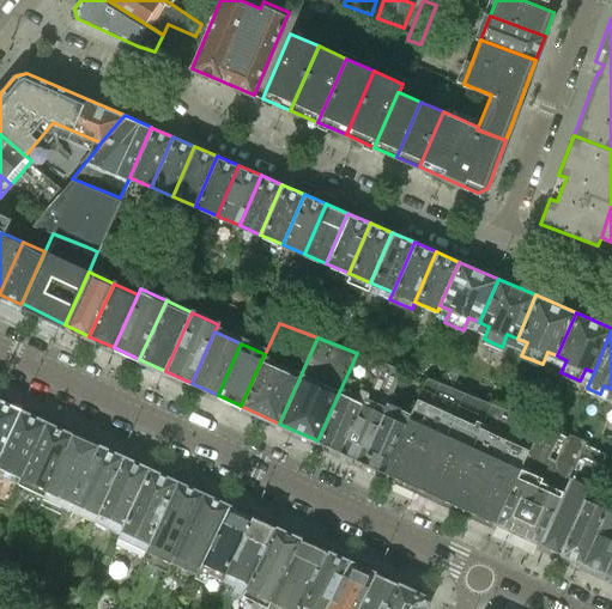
[(368,346),(363,355),(380,361),(388,365),(392,355),(368,346)]
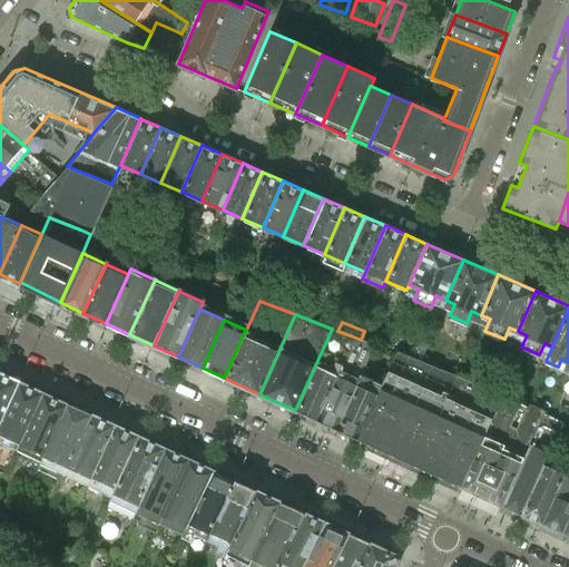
[(315,420),(340,367),(353,336),(337,331),(332,329),(314,368),(295,410),(296,411),(315,420)]
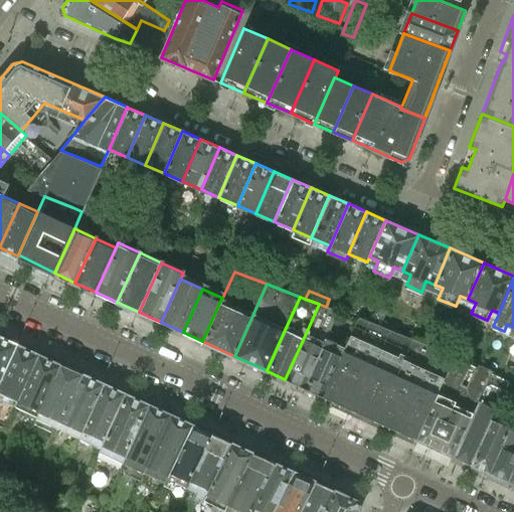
[(345,314),(348,306),(329,299),(326,307),(338,312),(343,314),(345,314)]
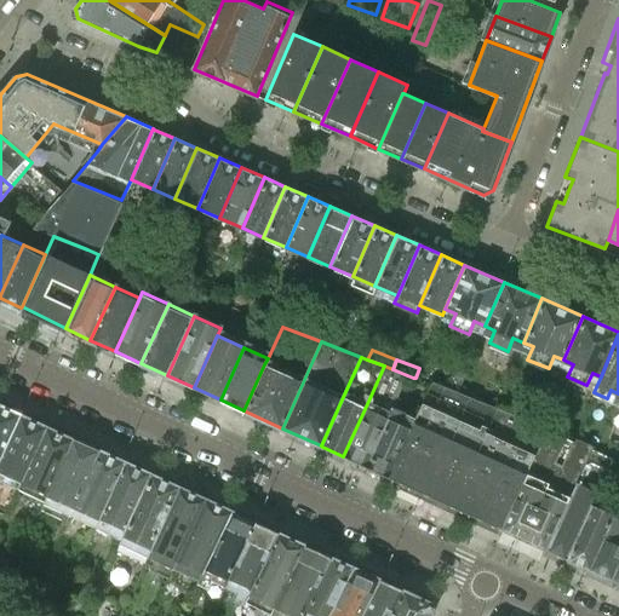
[(366,466),(385,421),(374,416),(384,397),(395,402),(407,375),(393,369),(384,366),(370,398),(343,456),(366,466)]
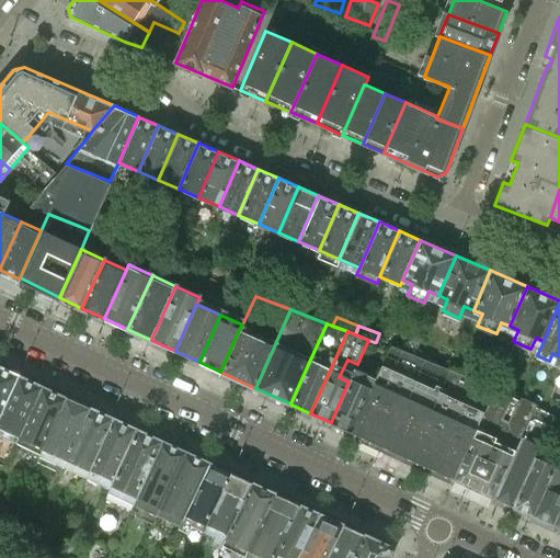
[(454,478),(493,390),(391,343),(374,380),(375,380),(351,432),(454,478)]
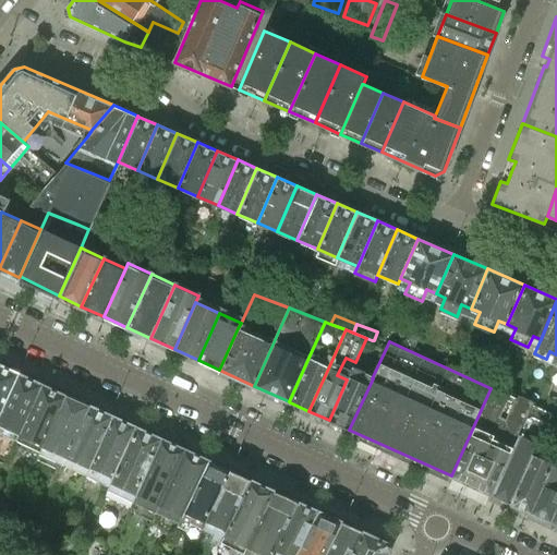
[(0,412),(19,372),(0,363),(0,412)]
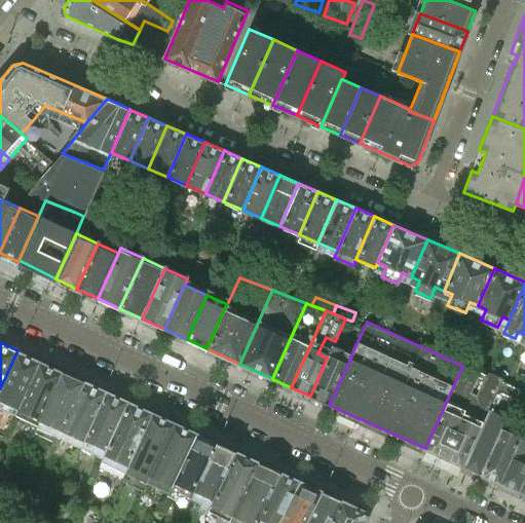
[(0,433),(6,436),(19,409),(40,361),(17,350),(0,388),(0,433)]
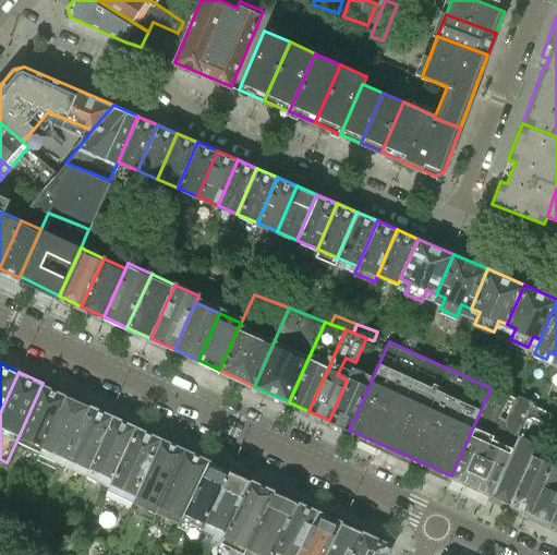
[(347,379),(329,420),(349,429),(349,430),(373,378),(372,378),(362,374),(358,385),(347,379)]
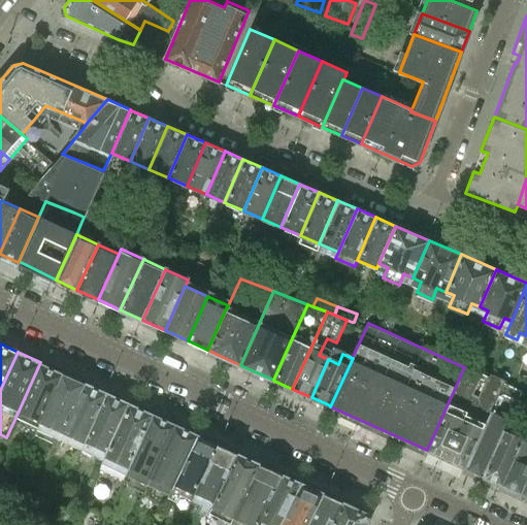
[(63,372),(40,362),(19,411),(40,421),(41,421),(63,372)]
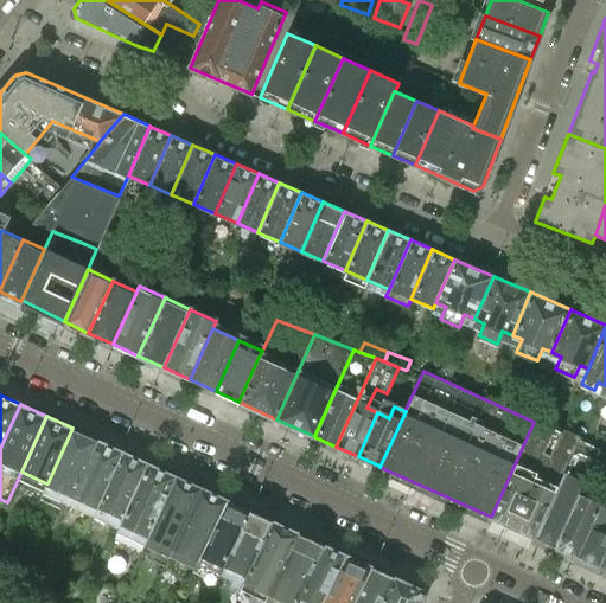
[(554,494),(579,437),(536,418),(534,422),(491,517),(534,537),(554,494)]
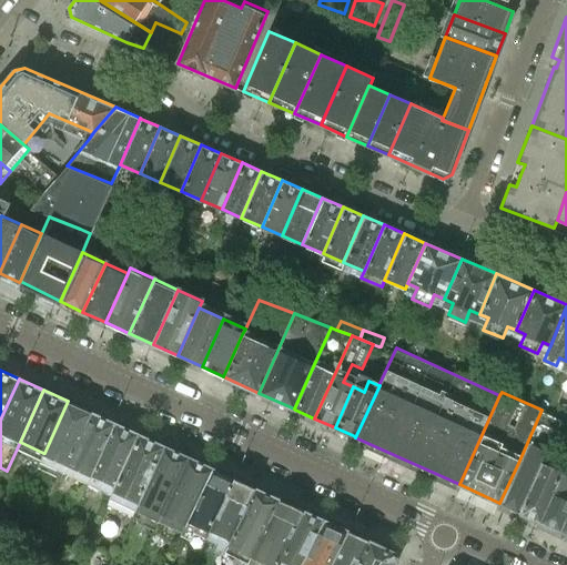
[(66,466),(91,412),(68,401),(44,453),(43,453),(42,456),(39,464),(52,470),(62,474),(64,470),(66,466)]
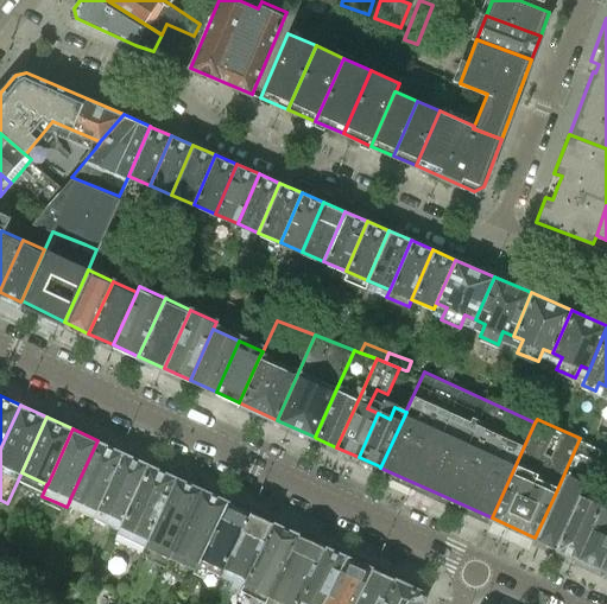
[(601,449),(580,438),(555,495),(535,538),(556,547),(580,495),(601,449)]
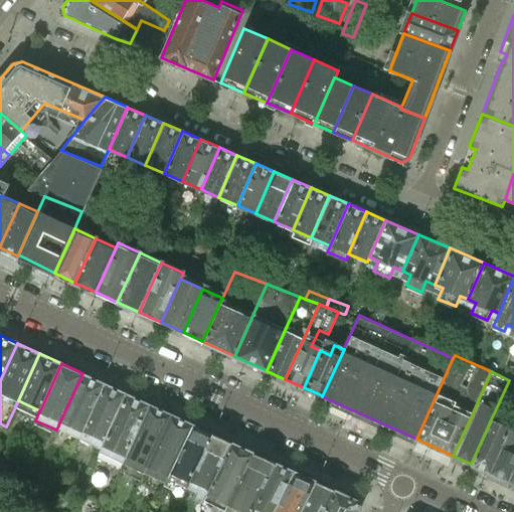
[(79,436),(105,383),(82,373),(59,422),(58,425),(79,436)]
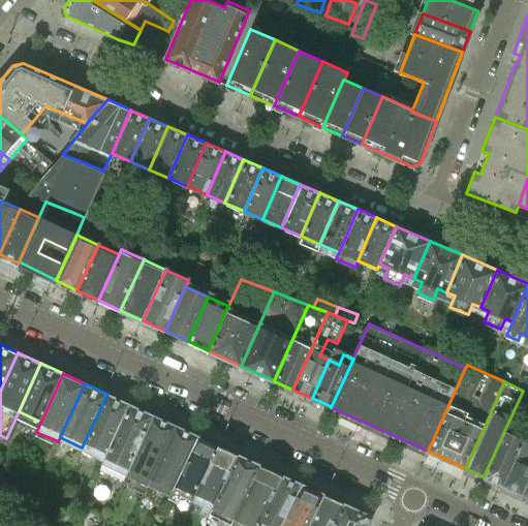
[(104,458),(129,404),(107,394),(82,447),(104,458)]
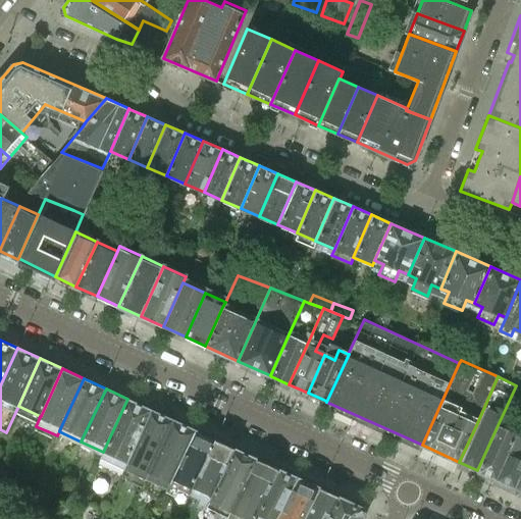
[(124,467),(151,409),(127,399),(103,452),(101,456),(124,467)]
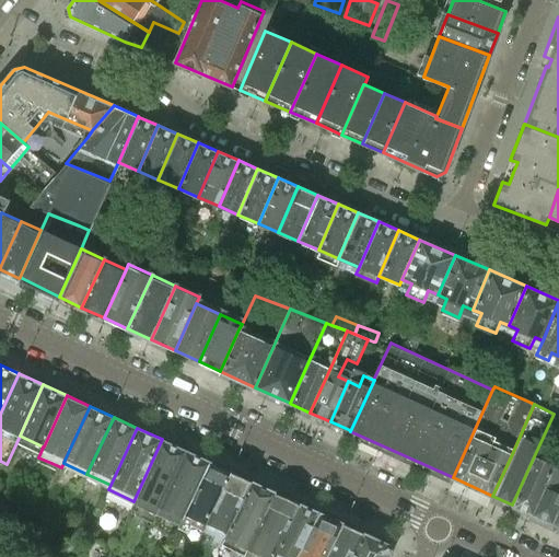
[(158,512),(186,450),(162,439),(134,501),(158,512)]
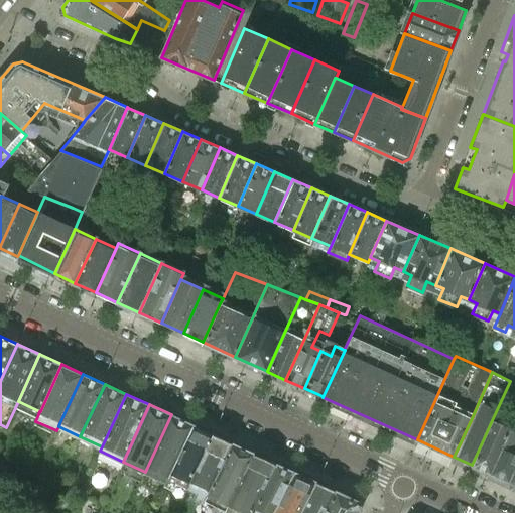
[(167,483),(194,425),(171,414),(145,472),(167,483)]
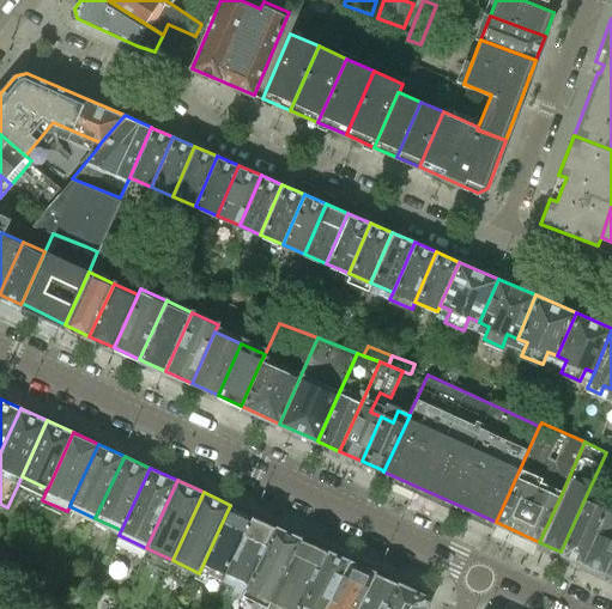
[(585,499),(561,552),(583,562),(611,499),(611,495),(603,492),(597,505),(585,499)]
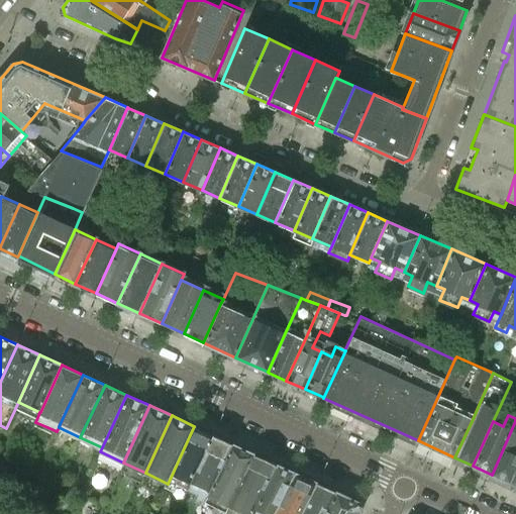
[(508,483),(515,465),(515,421),(492,475),(508,483)]
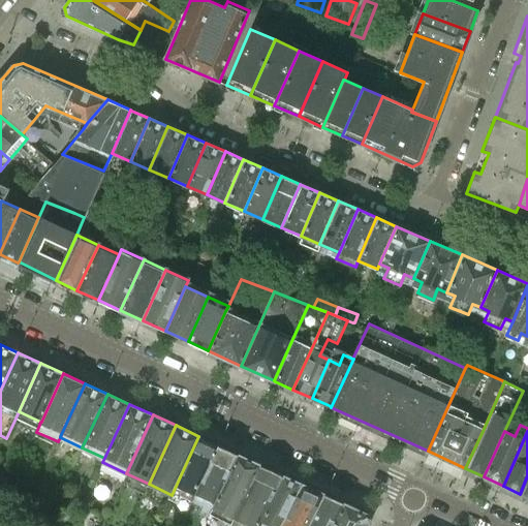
[(195,495),(218,444),(198,436),(172,495),(169,499),(178,503),(188,508),(195,495)]
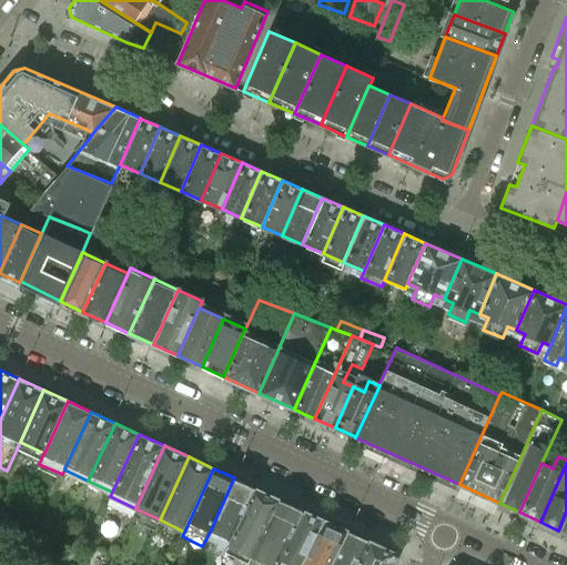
[(225,553),(255,487),(234,477),(210,532),(221,536),(214,551),(224,556),(225,553)]
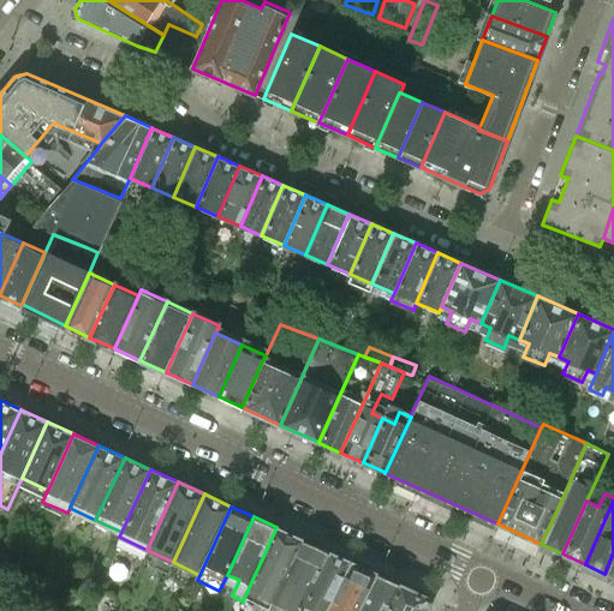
[(269,610),(303,539),(276,527),(244,598),(243,601),(240,605),(252,610),(269,610)]
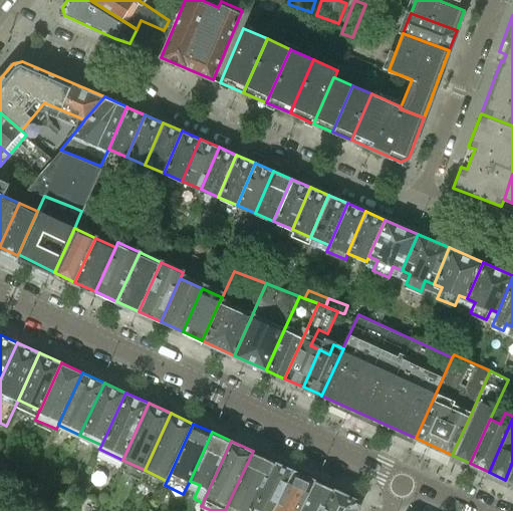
[(251,510),(254,506),(275,461),(253,451),(225,510),(251,510)]
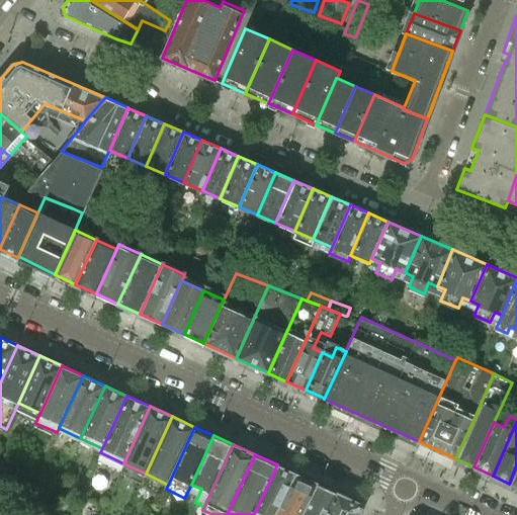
[(275,514),(295,474),(277,464),(256,510),(266,514),(275,514)]
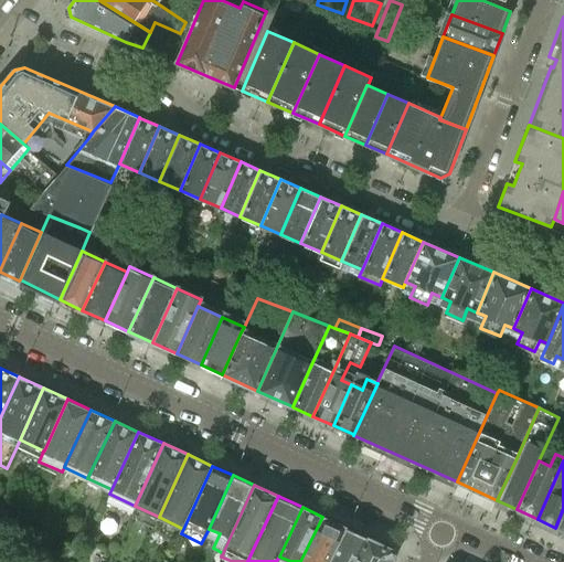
[(330,561),(347,528),(322,517),(300,561),(330,561)]
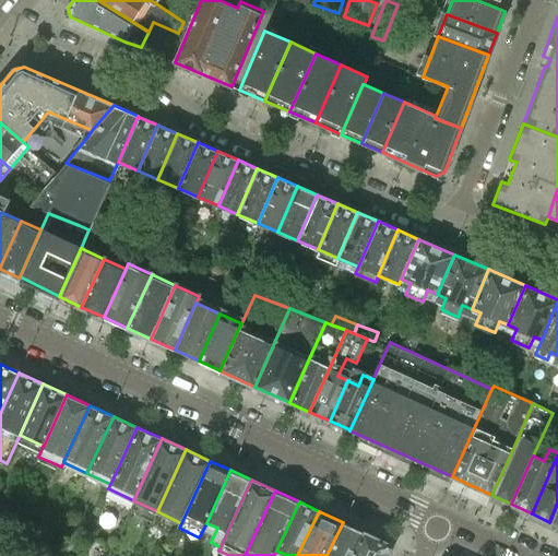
[(351,555),(363,531),(343,522),(327,555),(351,555)]
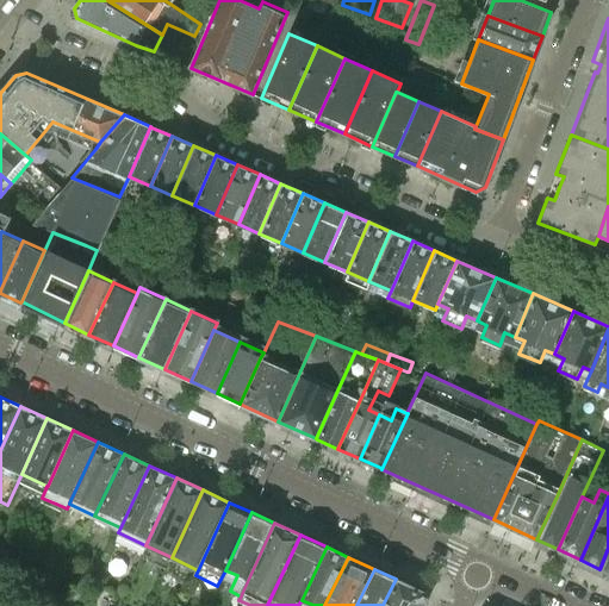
[(383,605),(423,605),(427,601),(424,592),(396,579),(383,605)]
